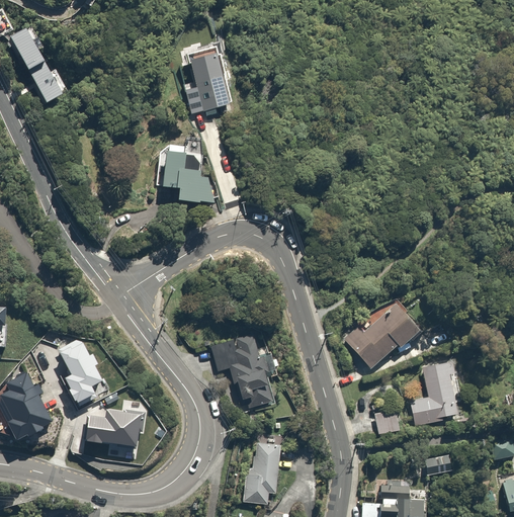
[(217,53),(187,60),(201,111),(231,103),(217,53)]
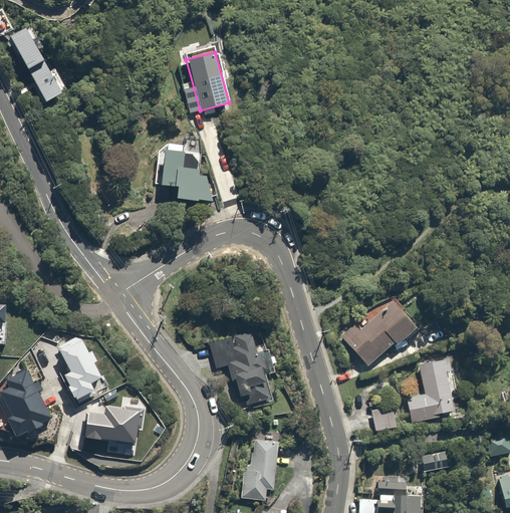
[(191,150),(160,149),(158,182),(174,183),(173,198),(210,200),(211,176),(196,176),(196,165),(190,165),(191,150)]
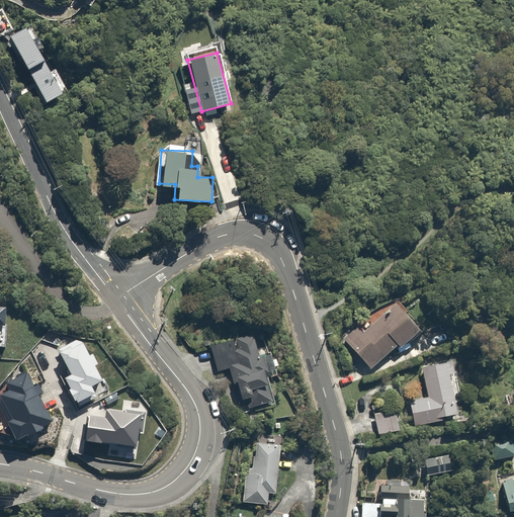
[(399,345),(402,347),(418,333),(394,306),(363,332),(358,327),(344,340),(370,369),(399,345)]
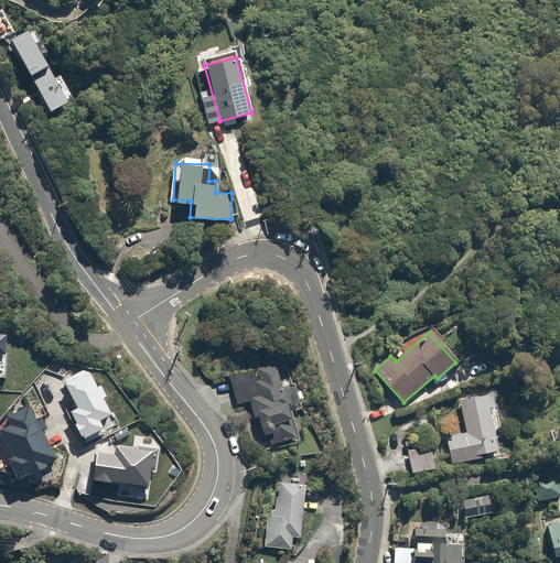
[(284,392),(277,366),(227,380),(236,409),(250,404),(264,448),(297,439),(289,410),(297,408),(291,390),(284,392)]
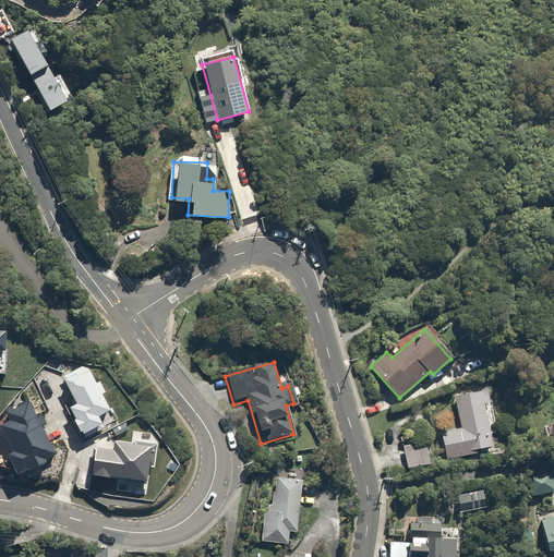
[(490,388),(457,394),(462,427),(442,432),(446,459),(480,453),(479,448),(494,445),(486,402),(492,401),(490,388)]
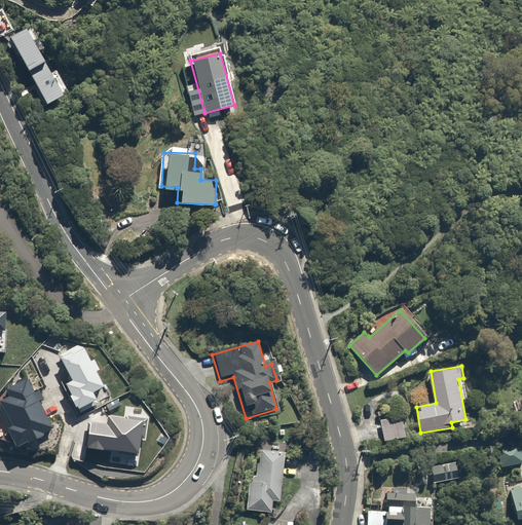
[(402,417),(382,420),(384,439),(405,436),(402,417)]
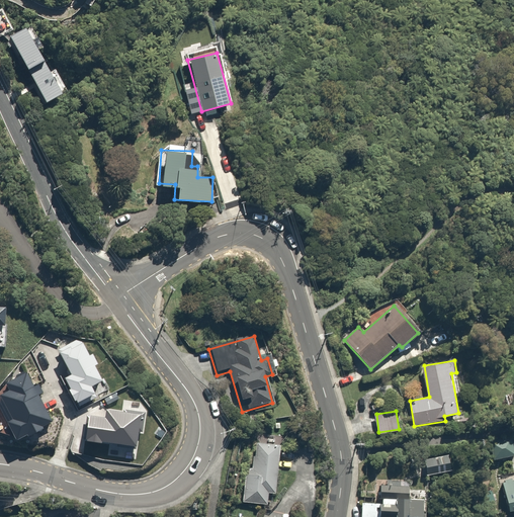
[(274,492),(279,444),(257,442),(254,472),(246,471),(243,501),(266,503),(268,491),(274,492)]
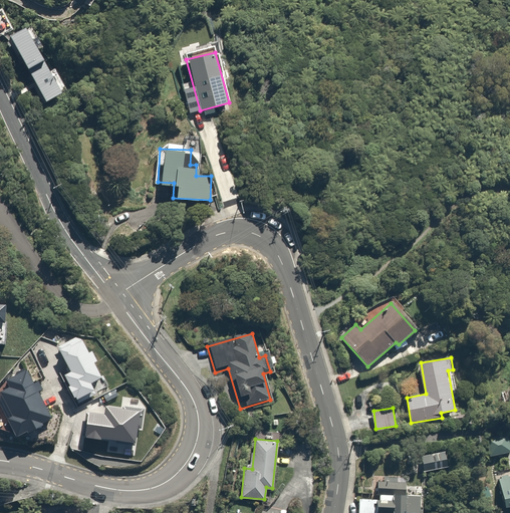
[(442,448),(420,454),(425,472),(447,465),(442,448)]
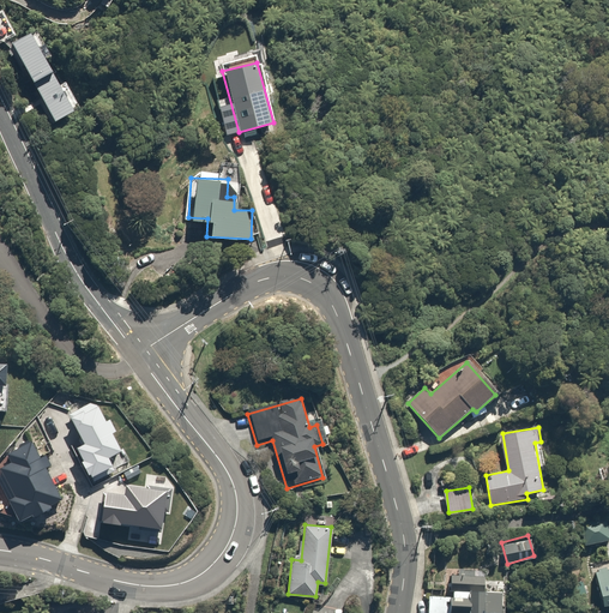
[(500,594),(484,593),(486,577),(448,575),(447,590),(453,592),(453,599),(429,598),(428,612),(483,612),(483,611),(499,612),(500,594)]
